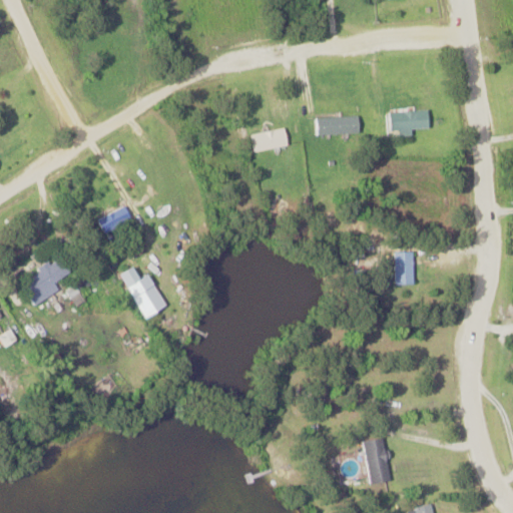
[(427,129),(427,111),(388,111),(388,129),(427,129)]
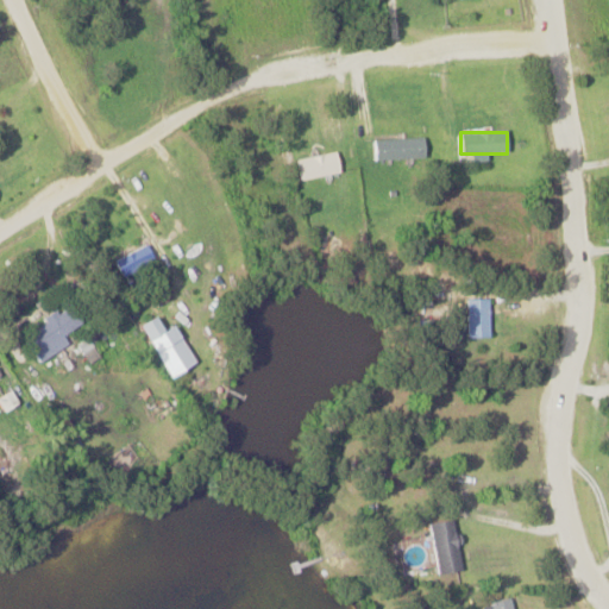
[(424,139),(372,140),(374,161),(424,158),(424,139)]
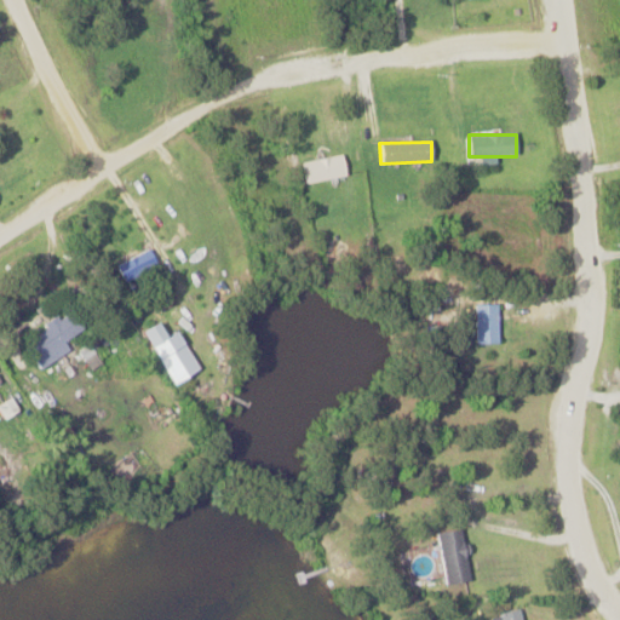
[(346,176),(343,156),(302,164),(305,184),(346,176)]
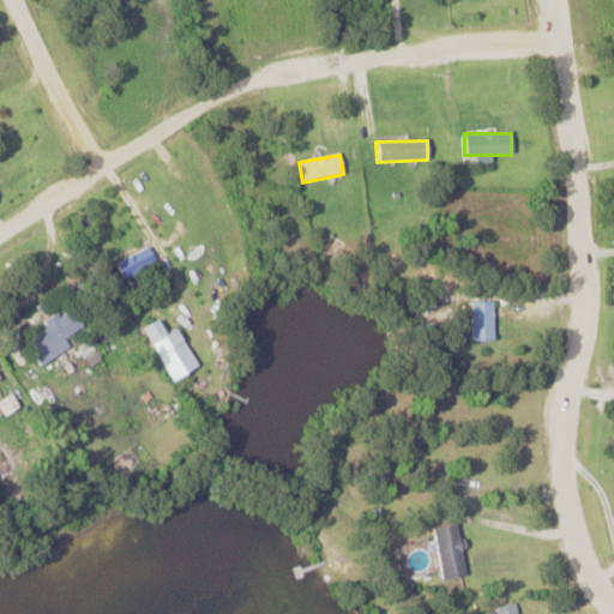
[(156,264),(148,248),(115,264),(122,281),(156,264)]
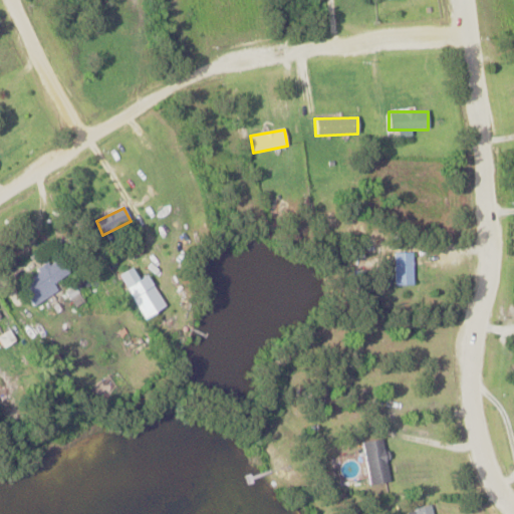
[(413,286),(413,253),(394,253),(394,286),(413,286)]
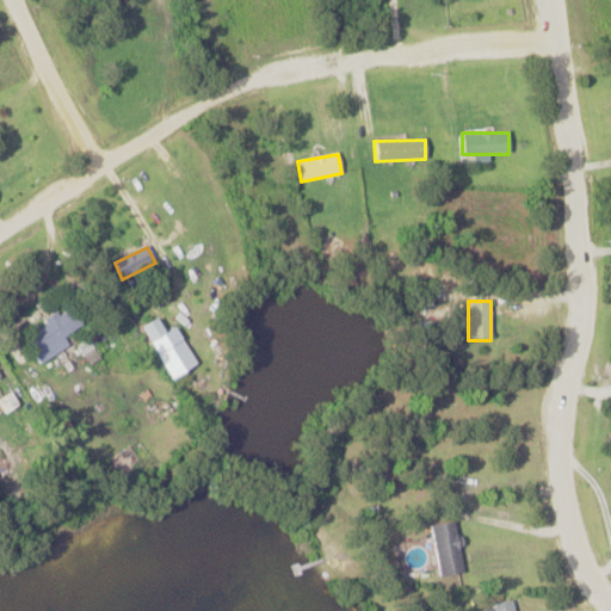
[(22,338),(36,359),(86,327),(73,306),(22,338)]
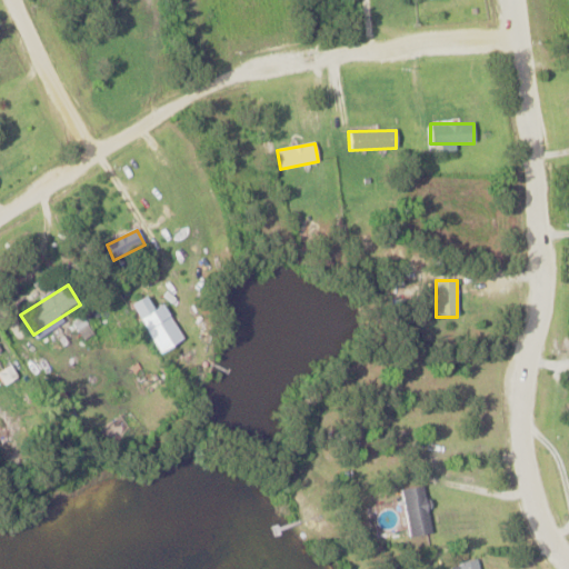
[(151,309),(142,297),(129,306),(160,352),(182,338),(159,305),(151,309)]
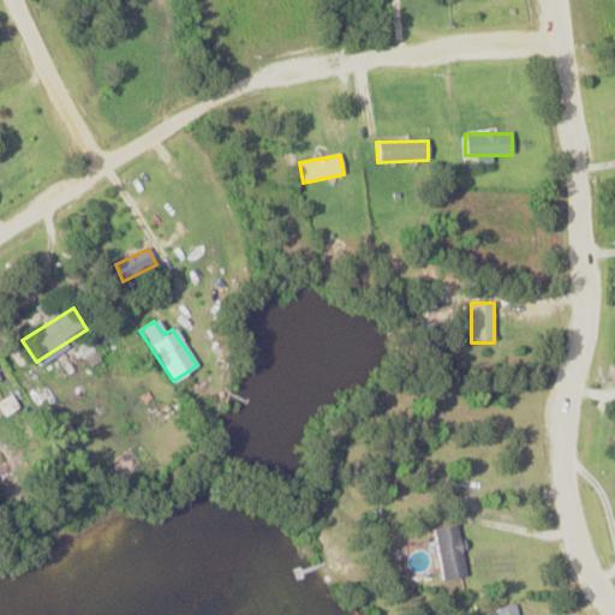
[(440,581),(464,578),(455,526),(431,530),(440,581)]
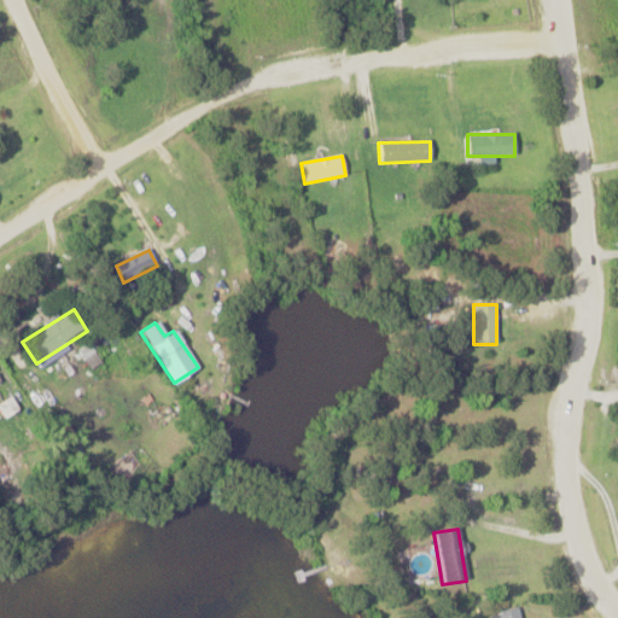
All buildings are outlined.
